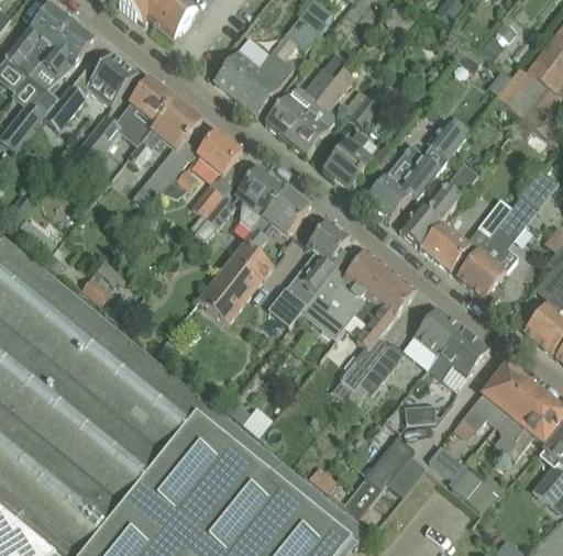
[(153,25),(153,26),(154,26),(157,23),(170,34),(169,35),(174,39),(183,29),(184,30),(190,21),(189,20),(198,10),(197,9),(192,13),(185,8),(190,1),(189,0),(116,0),(120,3),(119,4),(135,18),(136,17),(143,22),(147,18),(155,23),(153,25)]
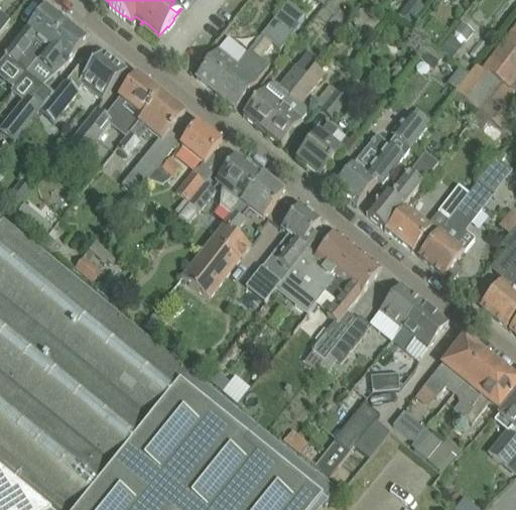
[(270,20),(261,32),(279,47),(299,22),(297,20),(304,11),(289,0),(287,0),(270,20)]
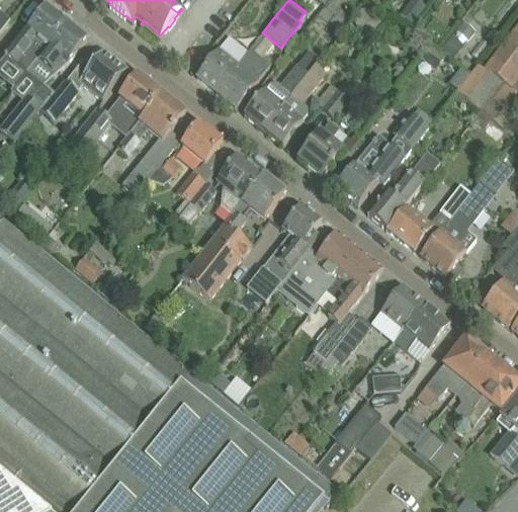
[(413,20),(426,3),(422,0),(407,0),(400,10),(413,20)]
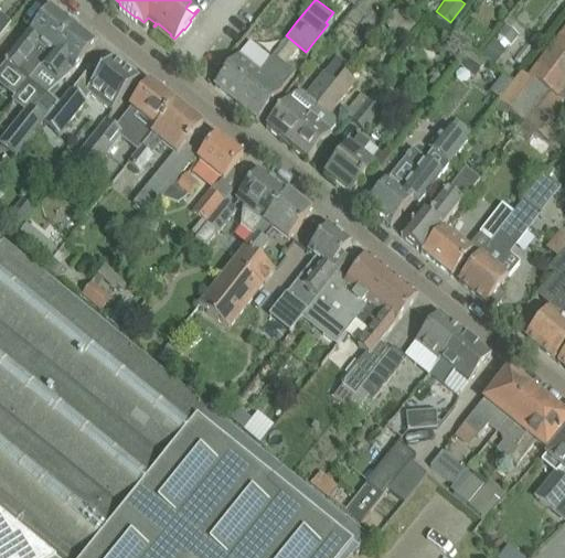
[(29,76),(50,50),(74,20),(51,2),(41,15),(39,13),(24,30),(3,55),(18,67),(29,76)]
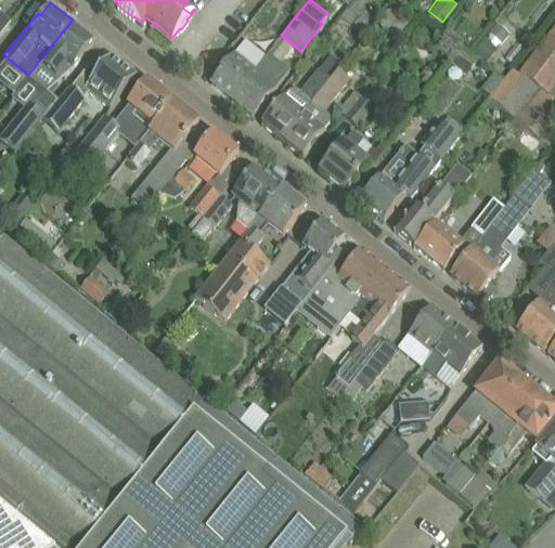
[(85,50),(94,38),(73,20),(49,49),(28,75),(33,78),(39,69),(54,81),(71,66),(72,66),(85,50)]
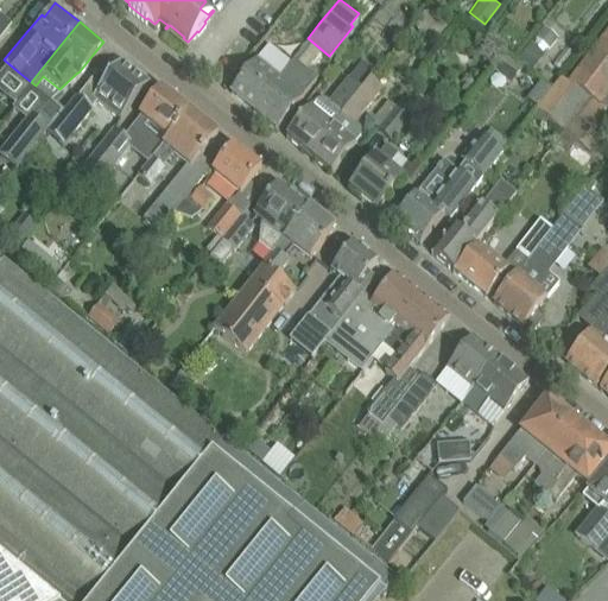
[(558,32),(544,21),(536,32),(549,43),(558,32)]
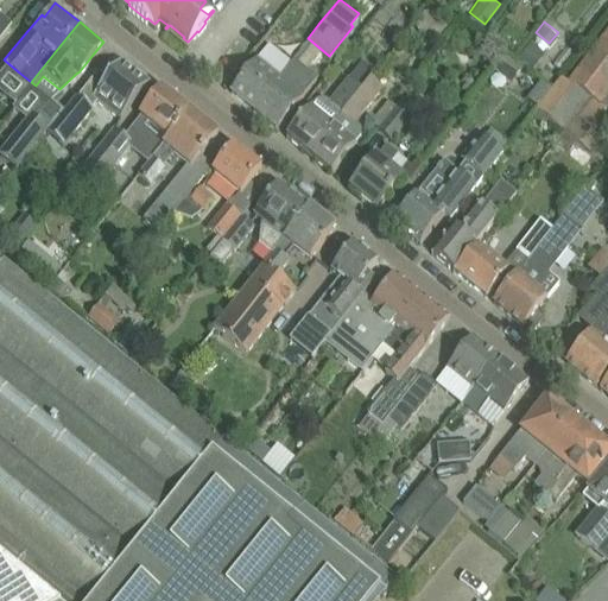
[(607,24),(568,77),(561,73),(536,105),(593,150),(607,130),(607,24)]
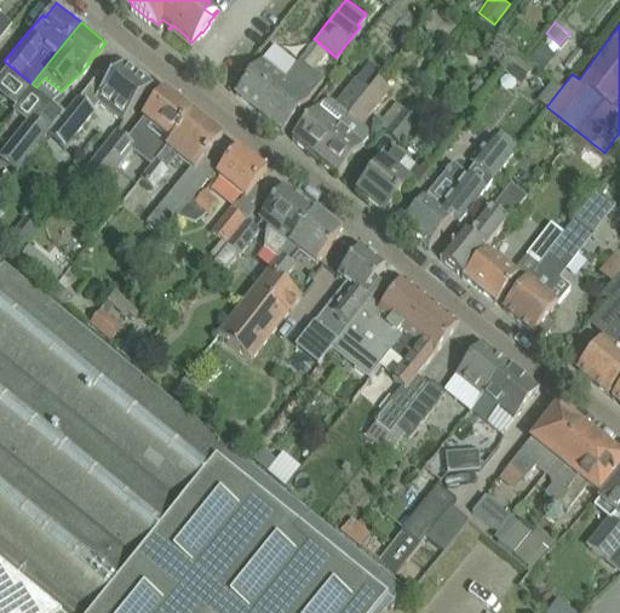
[(275,40),(262,57),(236,89),(259,108),(285,75),(298,59),(275,40)]
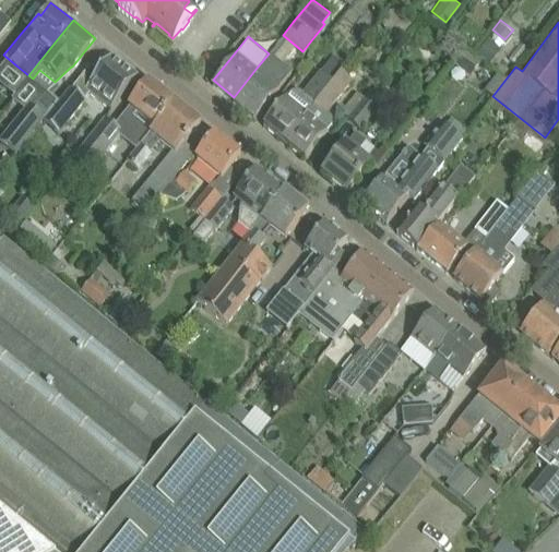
[(464,47),(454,61),(471,73),(480,59),(464,47)]
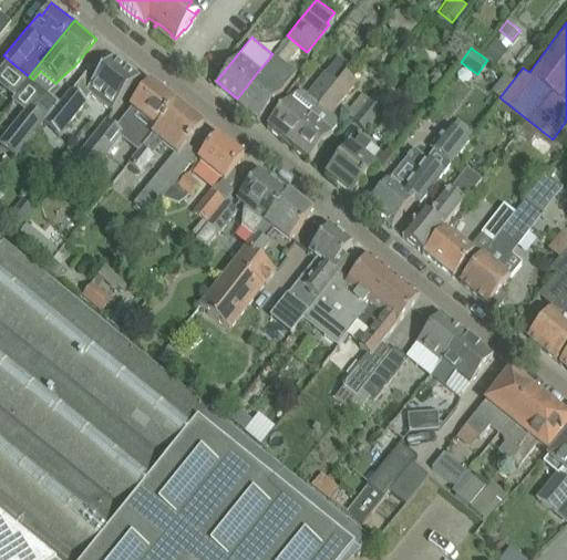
[(288,96),(267,123),(288,140),(346,69),(351,60),(341,51),(327,70),(325,69),(306,90),(303,87),(300,87),(295,89),(288,96)]
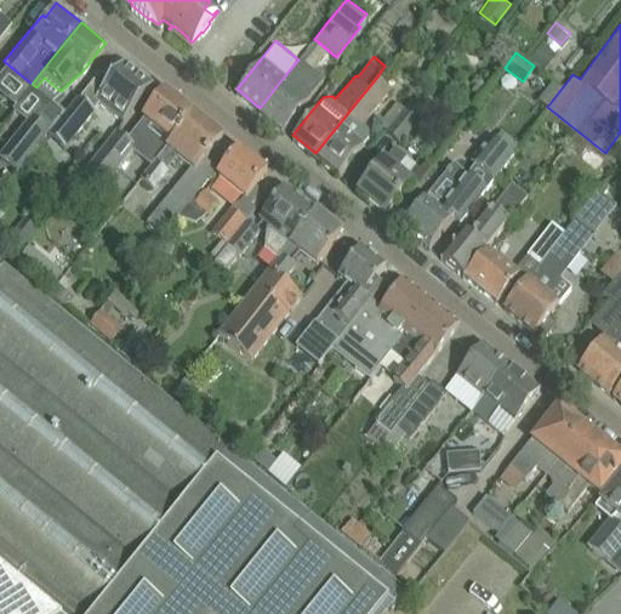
[(124,118),(153,80),(125,57),(109,77),(100,69),(79,95),(79,94),(49,131),(64,145),(95,107),(90,103),(96,96),(124,118)]
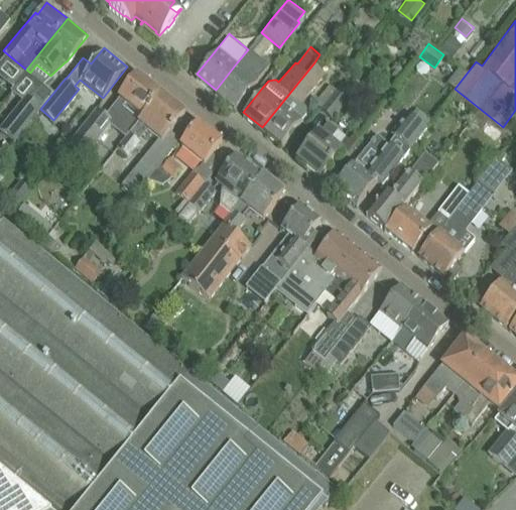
[(257,56),(248,49),(237,62),(216,90),(235,105),(257,78),(256,78),(261,71),(266,65),(257,56)]
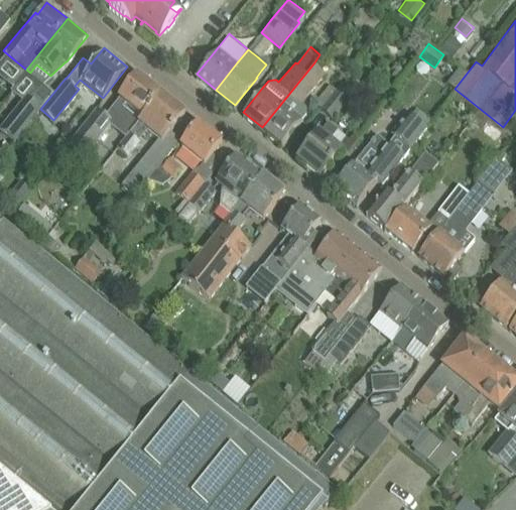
[(281,143),(294,127),(300,119),(306,111),(306,107),(305,104),(301,101),(326,72),(314,62),(262,127),(281,143)]
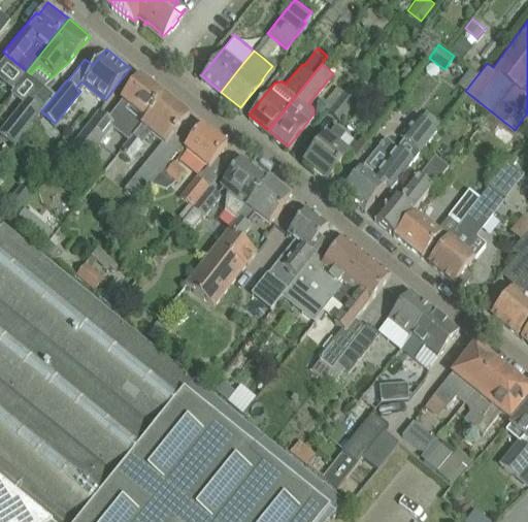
[(99,108),(68,147),(85,160),(116,121),(114,121),(119,116),(134,128),(164,93),(140,73),(111,109),(107,115),(99,108)]
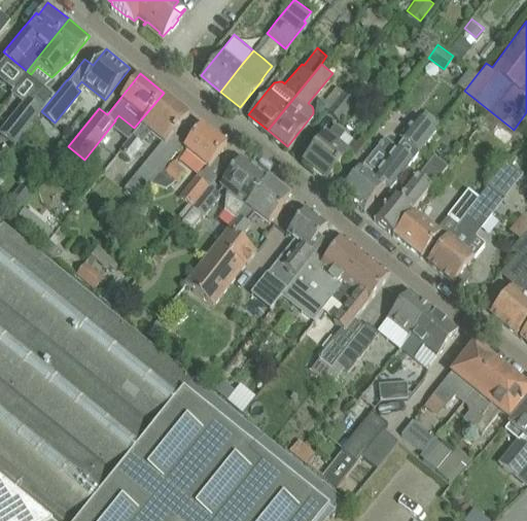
[(322,102),(326,105),(340,88),(337,84),(322,102)]
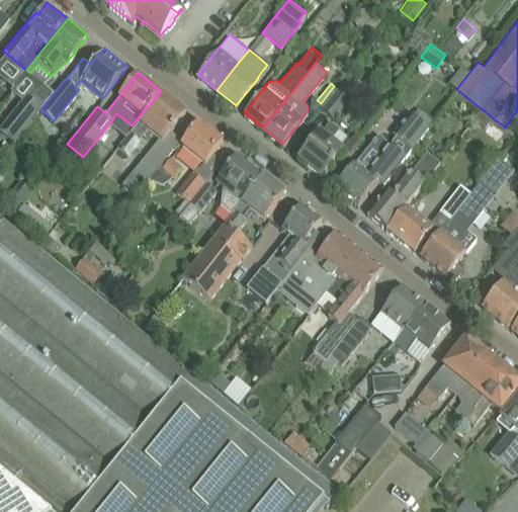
[(341,84),(337,88),(334,86),(321,103),(323,105),(322,106),(333,115),(352,92),(341,84)]
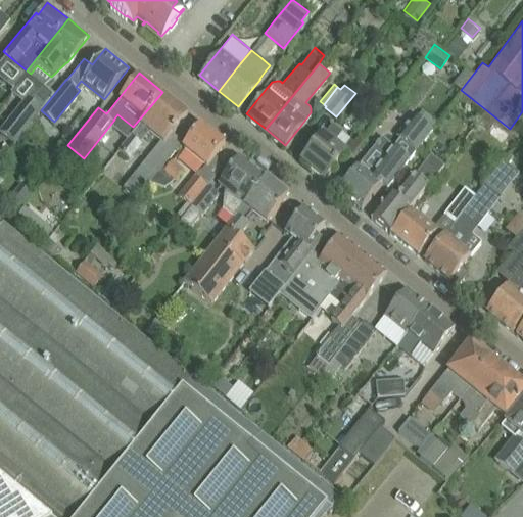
[(175,126),(187,111),(162,92),(133,127),(117,146),(130,156),(142,141),(139,138),(148,128),(160,138),(124,184),(134,192),(137,194),(149,179),(160,165),(165,158),(181,139),(178,136),(172,131),(173,131),(176,127),(175,126)]
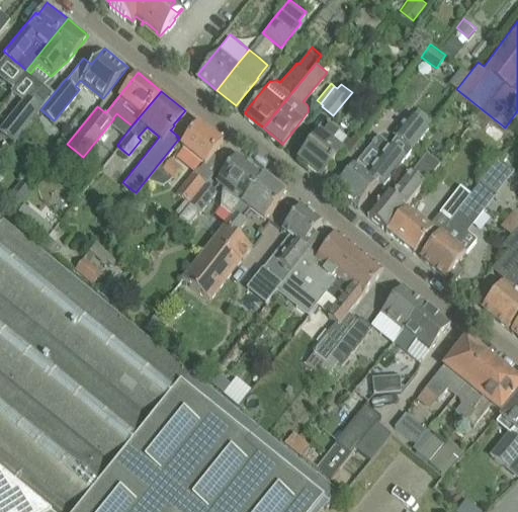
[(26,94),(0,125),(0,128),(14,140),(41,106),(26,94)]
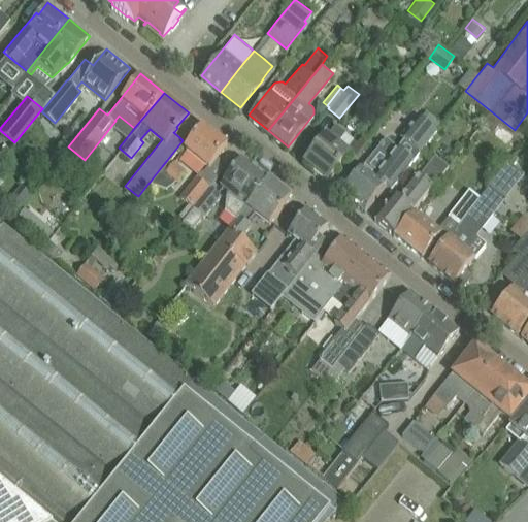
[(401,133),(404,135),(397,144),(375,172),(363,162),(362,163),(355,173),(341,189),(365,208),(377,192),(385,183),(386,183),(390,186),(413,156),(414,157),(420,149),(420,148),(436,127),(418,112),(401,133)]
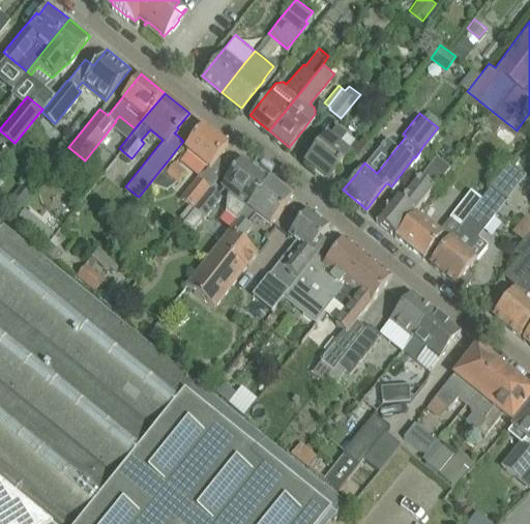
[(306,161),(328,178),(350,152),(349,152),(359,140),(347,131),(348,131),(336,122),(327,135),(306,161)]
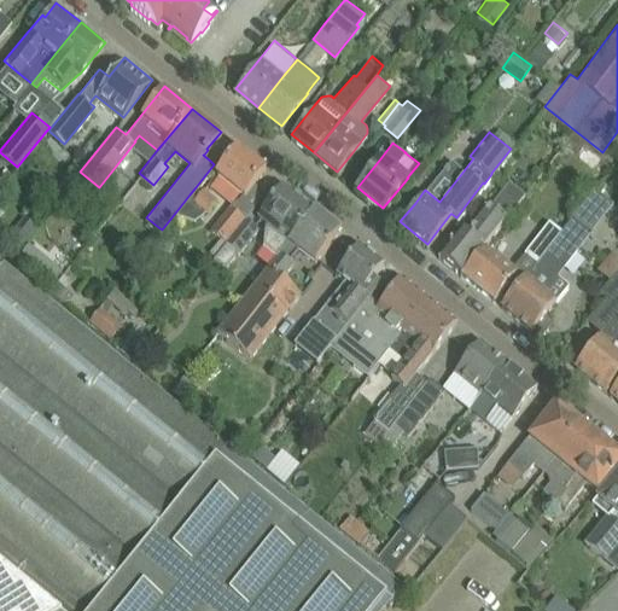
[(244,195),(266,167),(237,144),(215,170),(244,195)]
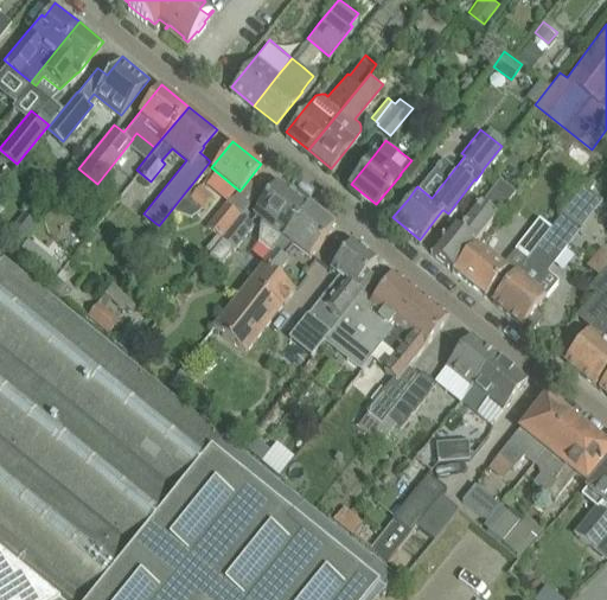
[(457,216),(453,221),(430,248),(454,266),(475,238),(517,187),(500,174),(465,217),(462,215),(457,216)]
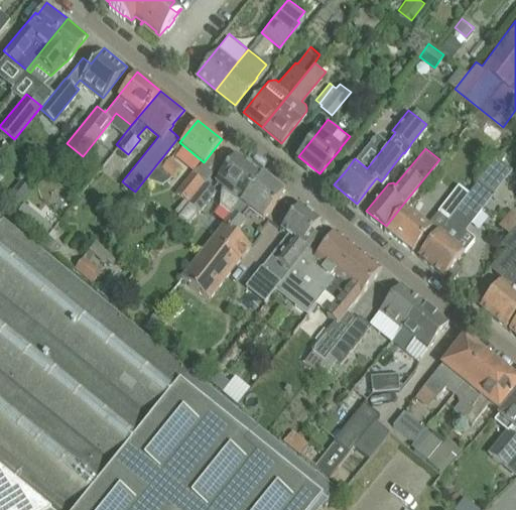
[(502,159),(507,152),(501,148),(470,189),(454,210),(437,230),(431,237),(418,253),(444,273),(452,278),(462,265),(455,260),(457,258),(465,248),(475,236),(466,229),(467,228),(466,228),(494,190),(511,166),(502,159)]
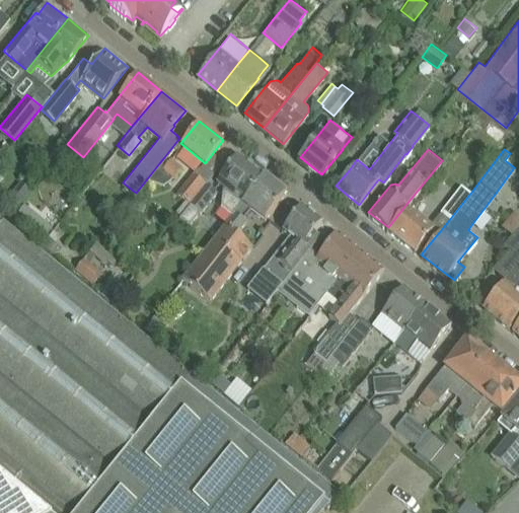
[(264,172),(238,152),(217,179),(224,186),(223,187),(221,203),(232,212),(234,209),(241,201),(264,172)]
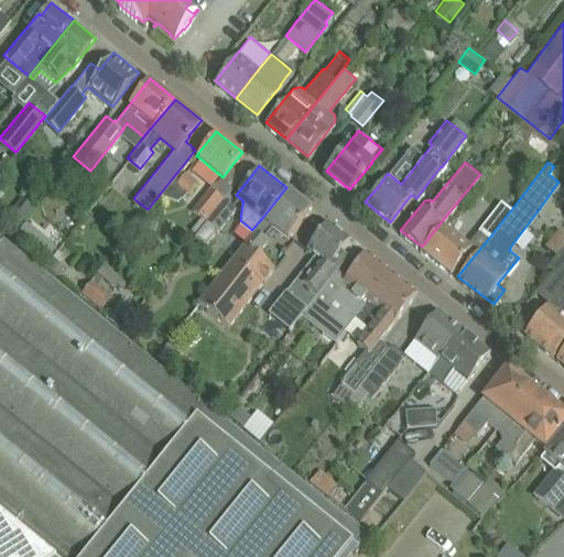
[(190,190),(198,178),(186,170),(183,174),(179,171),(173,177),(190,190)]
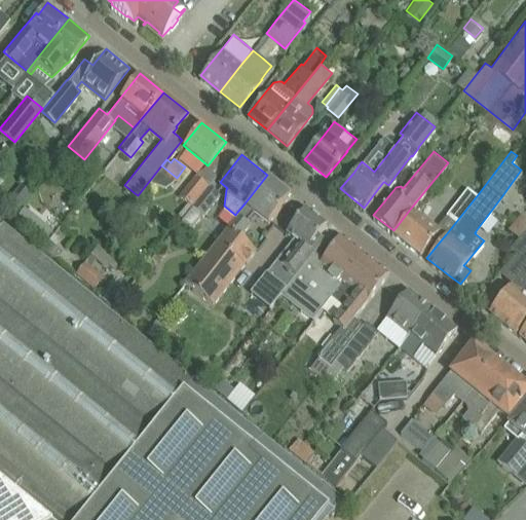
[(184,216),(209,184),(195,173),(185,185),(179,193),(188,200),(181,209),(179,212),(184,216)]
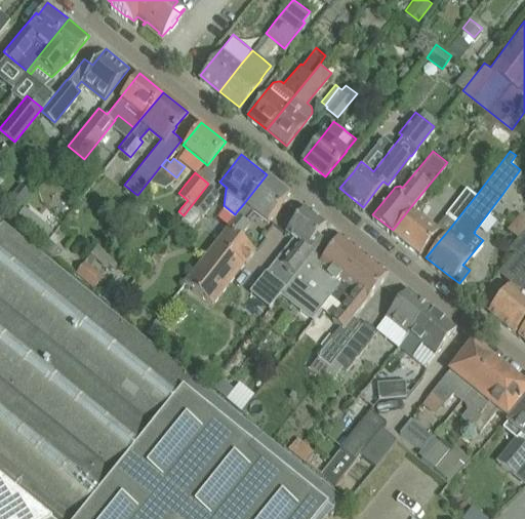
[(277,209),(289,193),(267,174),(244,203),(252,209),(267,222),(277,209)]
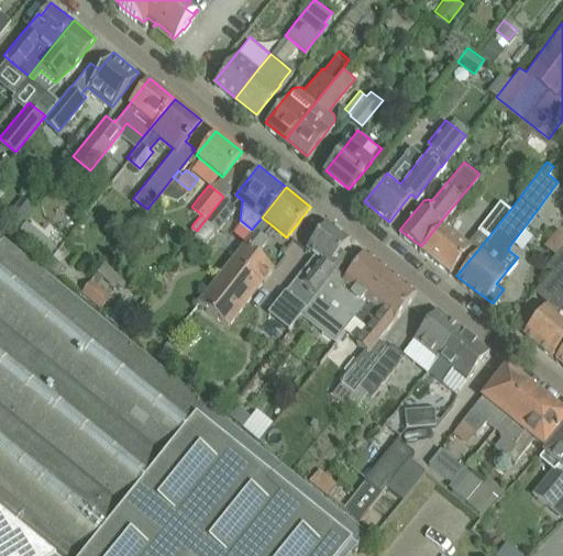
[(235,207),(223,197),(197,231),(196,233),(205,241),(217,228),(218,228),(235,207)]
